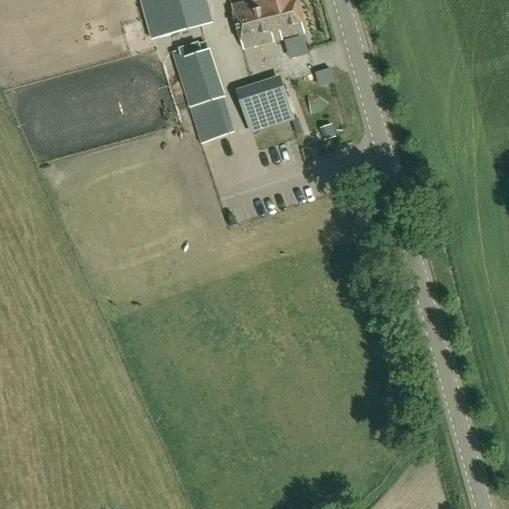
[(135,0),(146,36),(151,35),(163,32),(163,33),(211,19),(205,0),(135,0)]
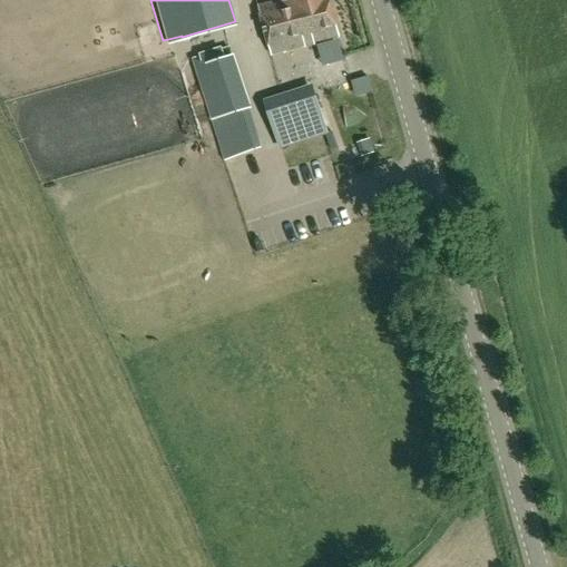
[(266,0),(254,3),(267,51),(335,32),(326,0),(266,0)]
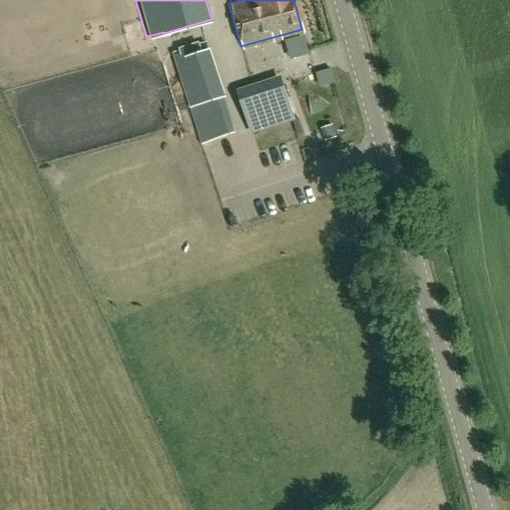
[(190,105),(222,93),(203,40),(171,51),(190,105)]
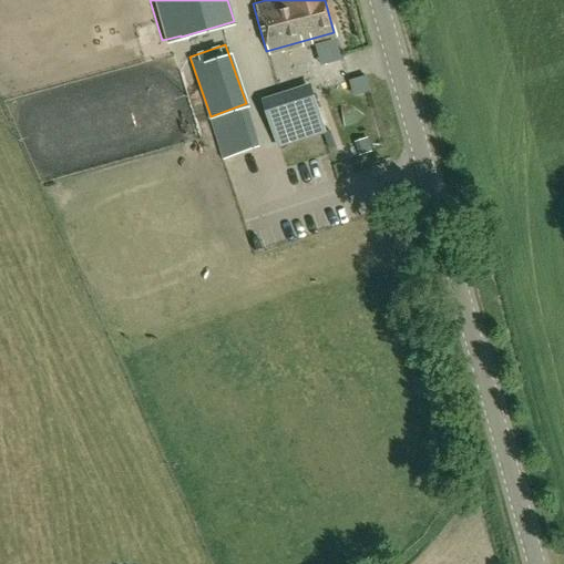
[(328,141),(322,127),(307,86),(262,102),(276,143),(300,135),(305,149),(328,141)]
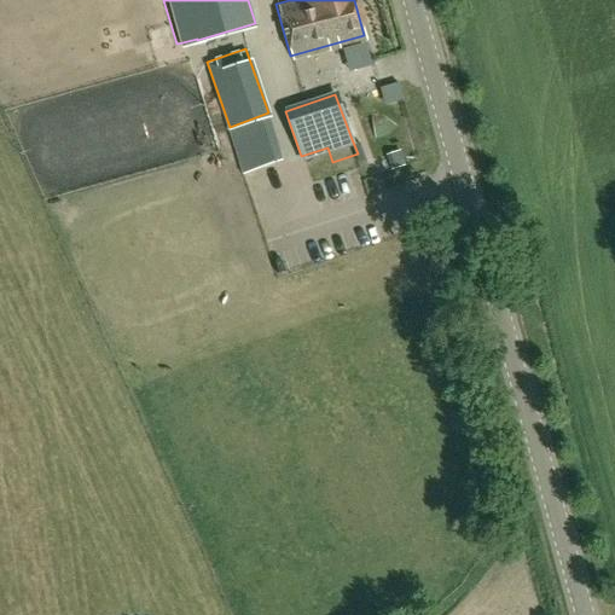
[(262,115),(230,127),(245,170),(278,160),(262,115)]
